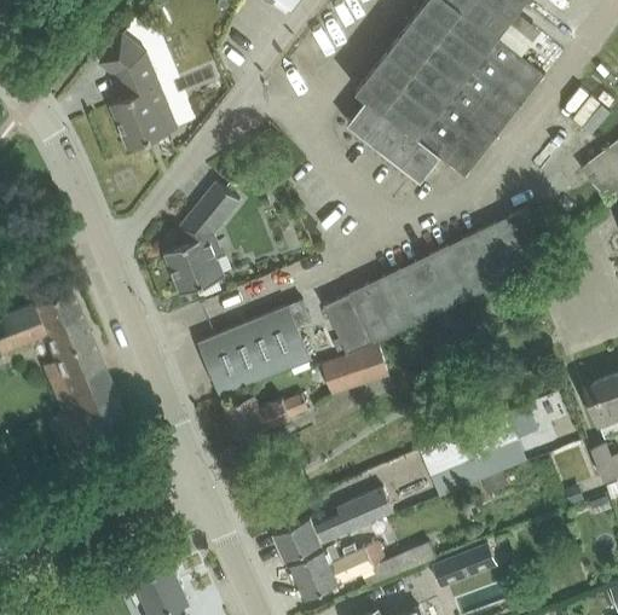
[(277,0),(290,11),(299,0),(277,0)]
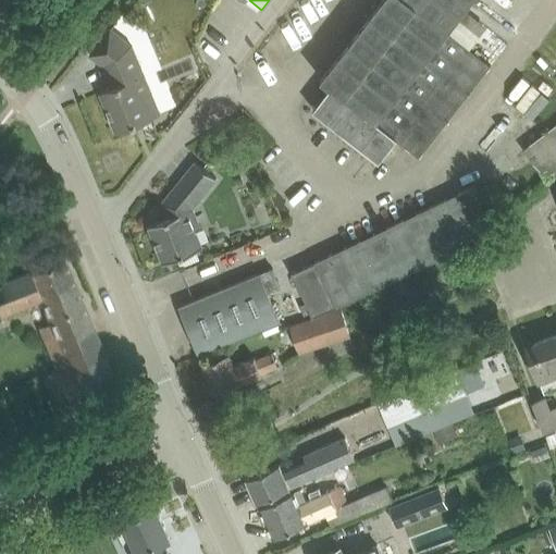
[(396,143),(419,160),(507,47),(465,14),(474,0),(383,0),(320,82),(330,89),(312,112),(379,164),(396,143)]
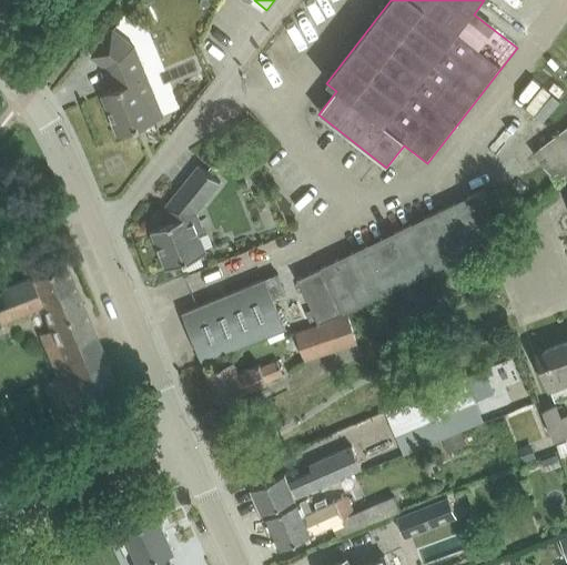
[(162,120),(153,98),(134,49),(112,32),(91,60),(104,70),(113,92),(101,97),(118,138),(162,120)]
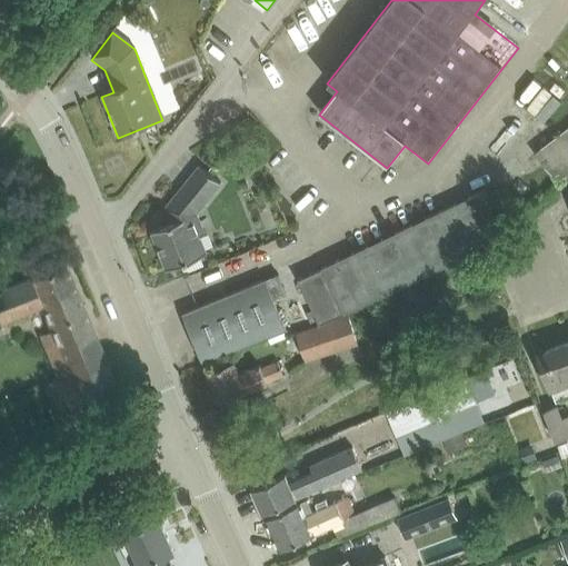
[(567,129),(534,156),(558,188),(565,182),(567,179),(567,129)]
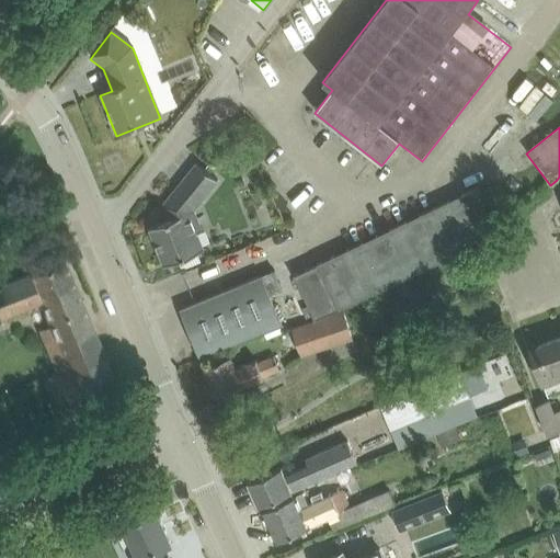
[(192,213),(216,183),(196,166),(167,203),(173,220),(148,230),(164,268),(203,252),(196,236),(202,234),(192,213)]
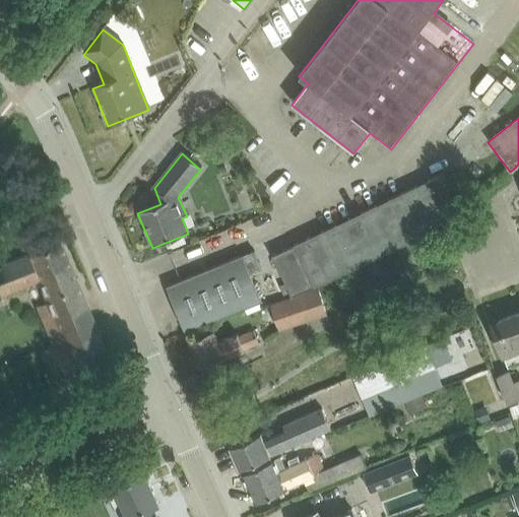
[(459,174),(445,181),(442,174),(292,247),(293,248),(271,257),(290,299),(314,288),(314,289),(423,237),(472,199),(459,174)]
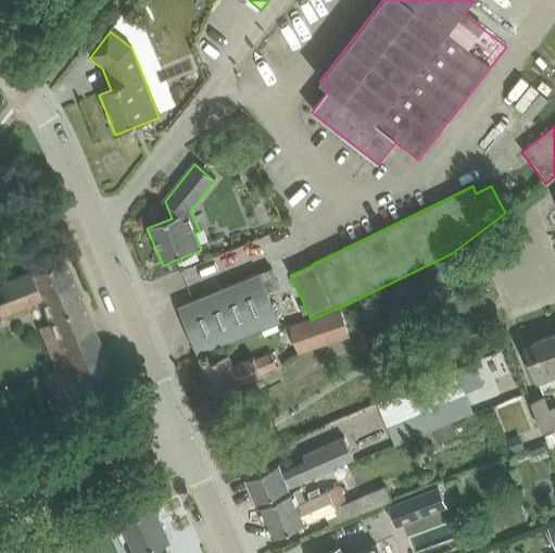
[(3,286),(0,289),(0,321),(39,304),(49,326),(67,372),(55,377),(42,381),(51,402),(60,423),(120,398),(63,261),(3,286)]
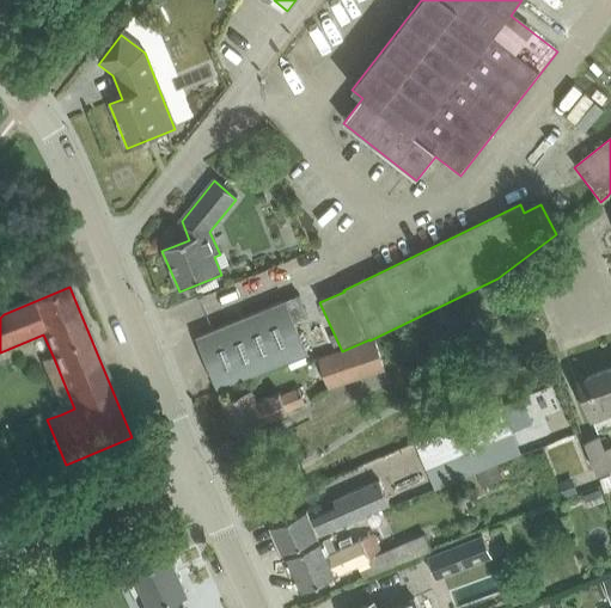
[(298,298),(218,331),(196,339),(218,393),(306,356),(293,324),(306,318),(298,298)]
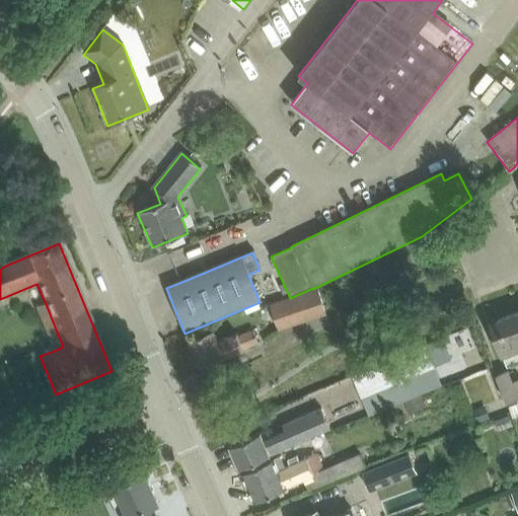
[(316,290),(270,306),(278,332),(325,315),(316,290)]
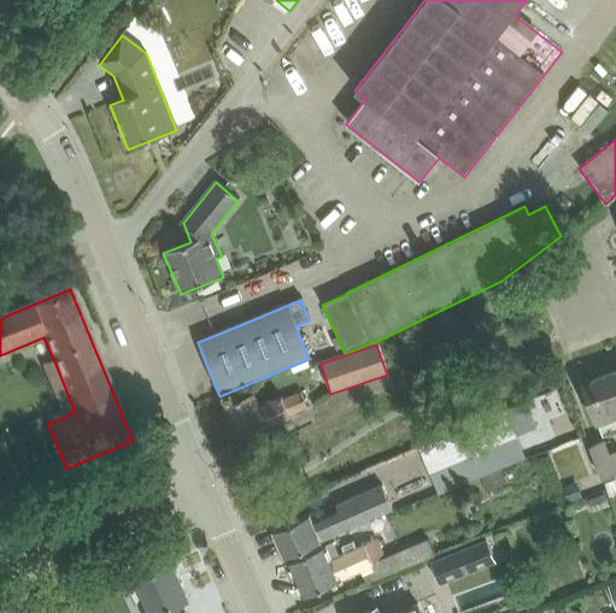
[(615,432),(615,423),(612,414),(615,413),(615,376),(615,373),(582,385),(602,438),(615,432)]
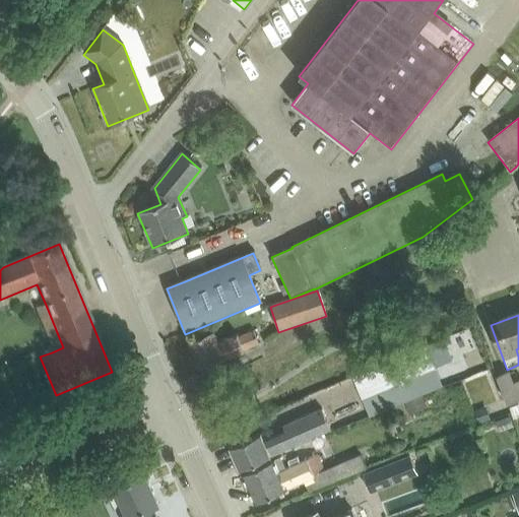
[(216,344),(211,333),(189,342),(200,370),(258,345),(253,332),(237,339),(236,336),(216,344)]
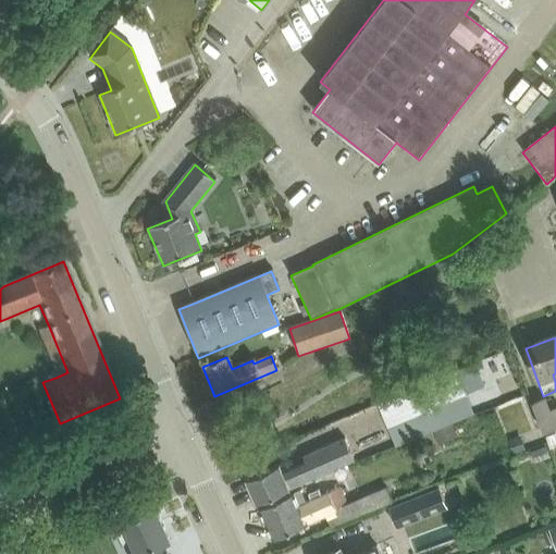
[(456,372),(378,406),(387,429),(395,447),(397,446),(471,415),(473,414),(456,373),(456,372)]
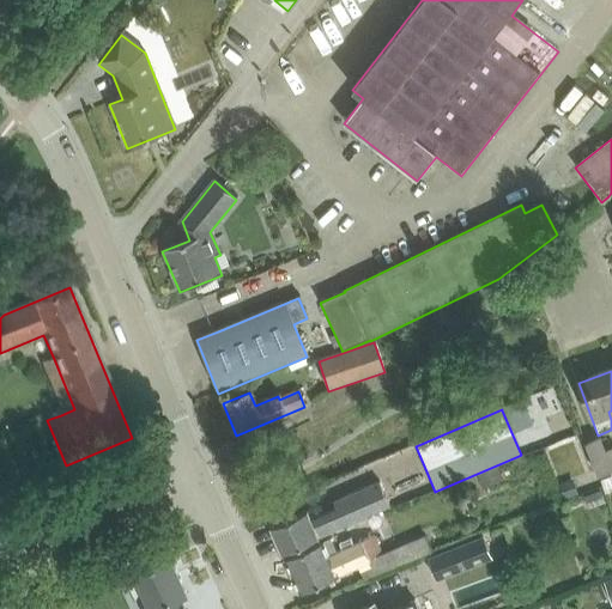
[(611,470),(611,449),(604,452),(599,438),(583,443),(597,476),(611,470)]
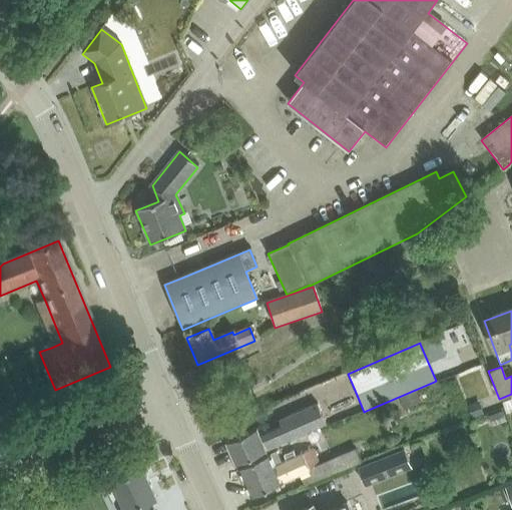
[(226,443),(235,465),(254,457),(327,426),(318,405),(280,422),(282,428),(260,437),(257,429),(226,443)]
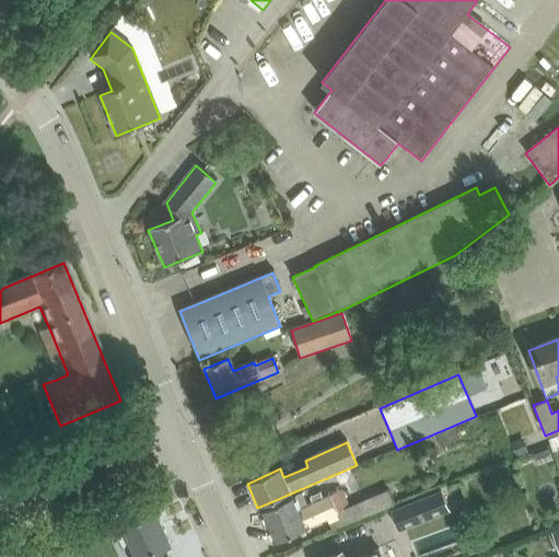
[(326,520),(333,534),(394,508),(386,490),(347,508),(340,492),(307,508),(301,494),(259,512),(274,544),(326,520)]
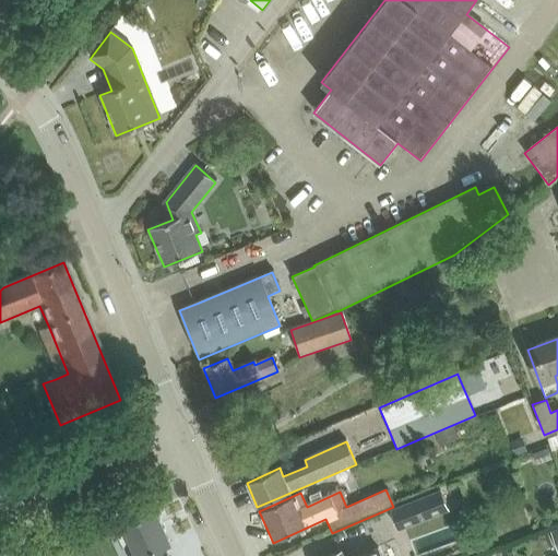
[(399,528),(447,509),(440,492),(392,510),(399,528)]
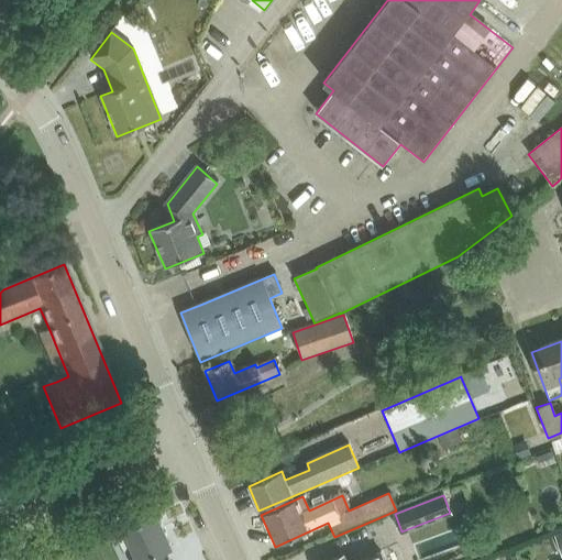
[(155,514),(122,529),(136,559),(169,559),(166,551),(172,549),(155,514)]
